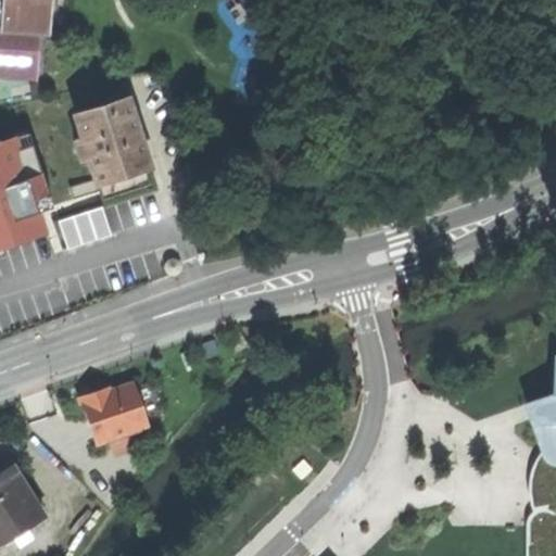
[(0,0),(0,68),(36,71),(38,29),(48,29),(49,0),(0,0)]
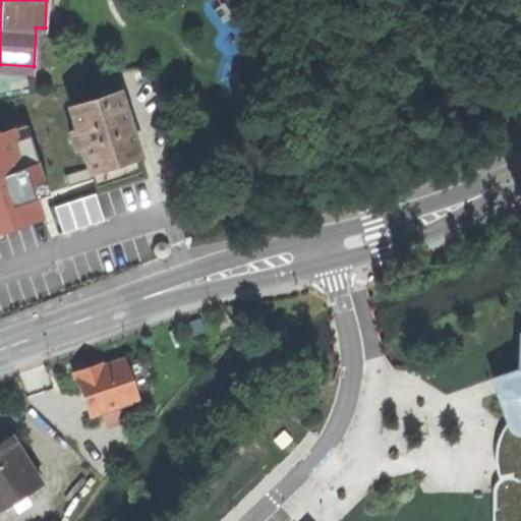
[(118,93),(69,108),(76,127),(82,148),(89,167),(90,166),(133,152),(137,151),(118,93)]
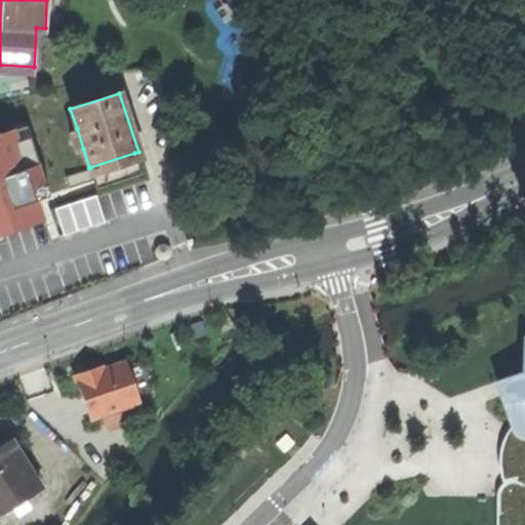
[(78,151),(83,149),(77,128),(71,130),(70,133),(75,149),(78,151)]
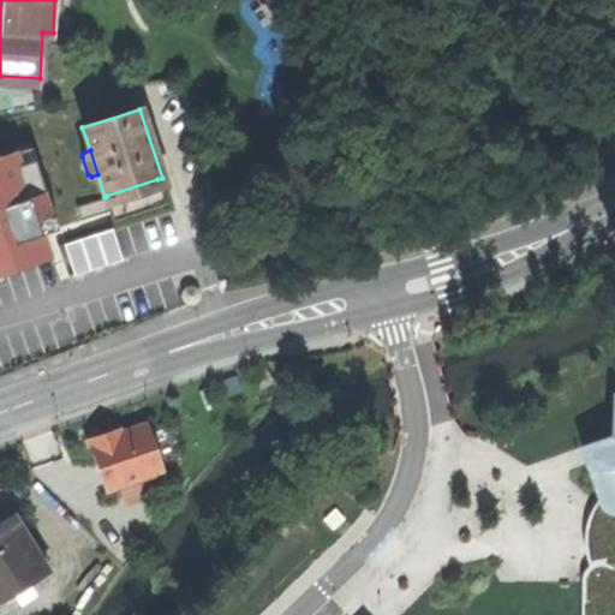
[(0,270),(47,256),(35,216),(31,208),(49,203),(35,159),(18,165),(15,153),(0,157),(0,270)]
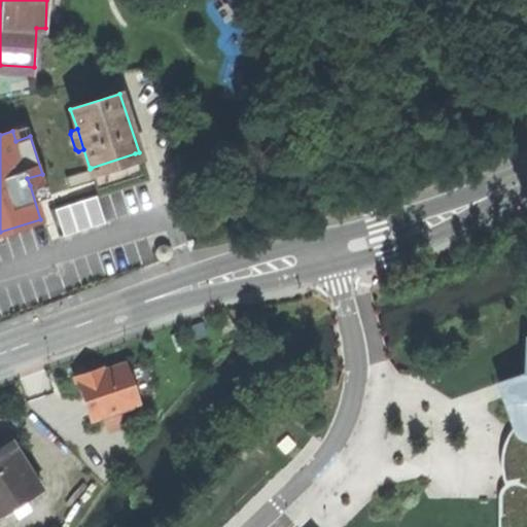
[(141,174),(135,153),(91,168),(97,188),(118,181),(141,174)]
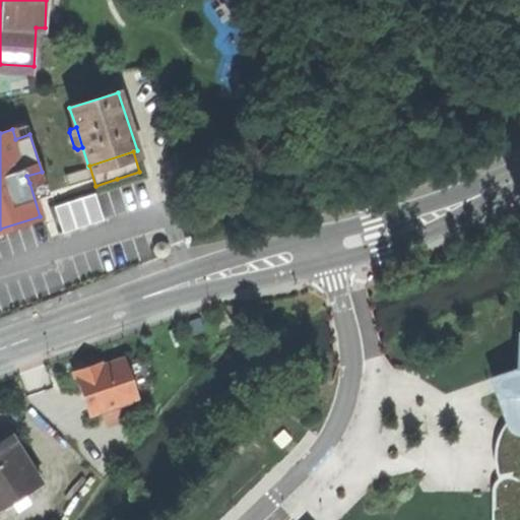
[(95,194),(55,207),(64,233),(104,219),(95,194)]
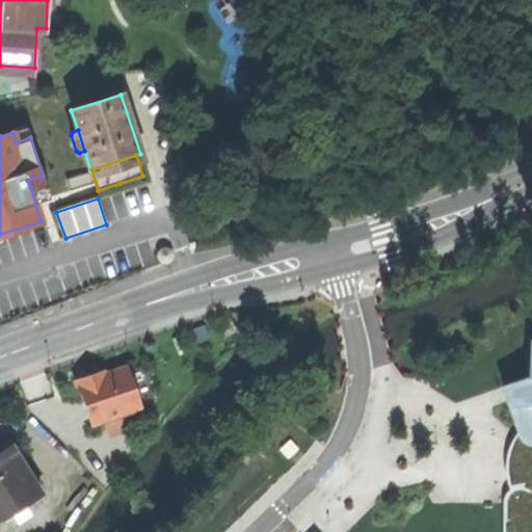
[(531,335),(528,337),(531,349),(531,351),(502,363),(509,381),(494,387),(504,417),(517,437),(529,442),(531,442),(531,335)]
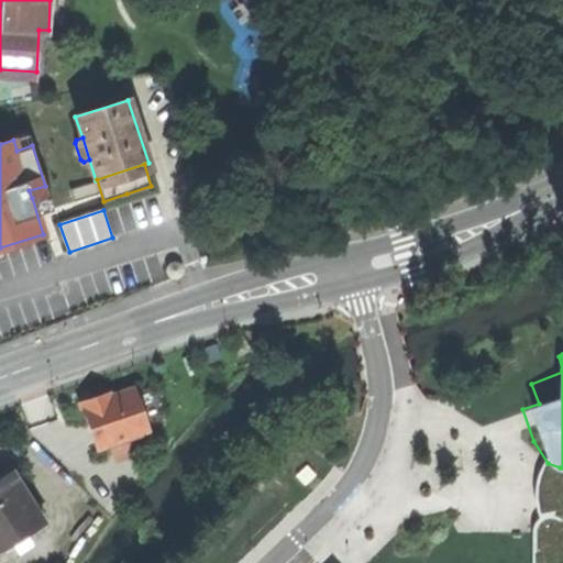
[(80,401),(97,449),(150,430),(135,388),(110,397),(101,400),(99,395),(80,401)]
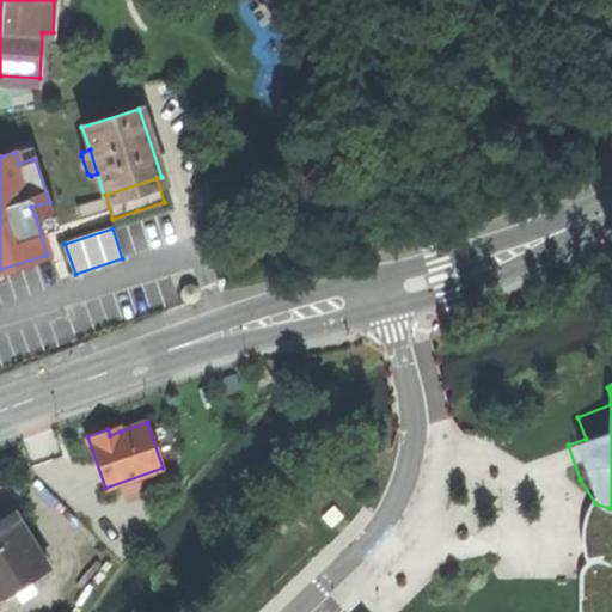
[(582,577),(580,611),(611,611),(611,508),(609,508),(595,503),(587,520),(583,538),(586,552),(591,564),(582,573),(582,577)]
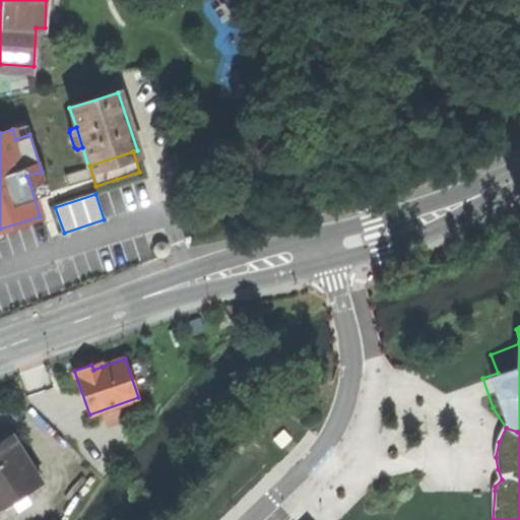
[(284,429),(272,440),(282,450),(294,439),(284,429)]
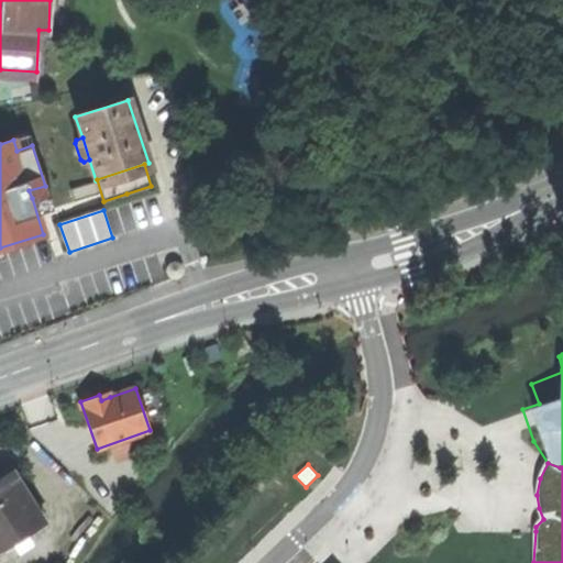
[(0,550),(44,523),(13,473),(0,481),(0,550)]
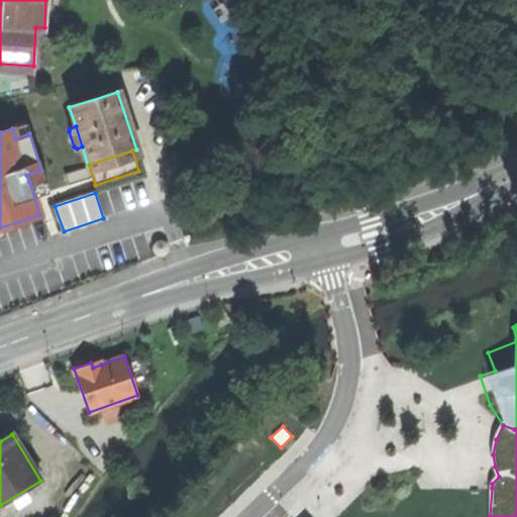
All buildings are outlined.
